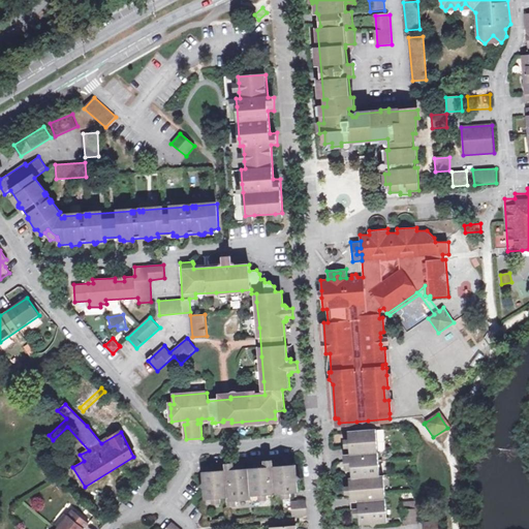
[(356,422),(358,432),(369,431),(369,428),(368,421),(356,422)]
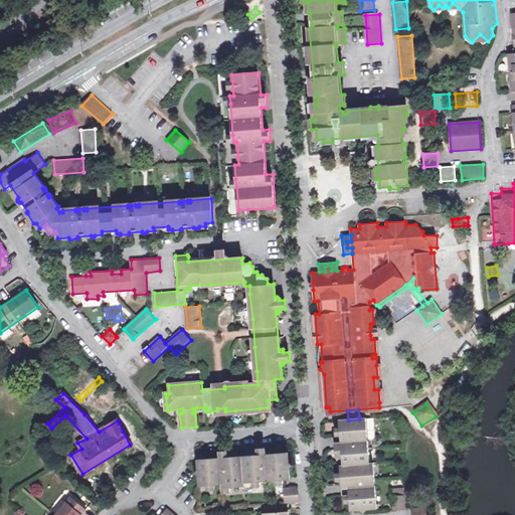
[(340,420),(341,428),(341,437),(342,443),(335,444),(336,452),(337,452),(342,452),(343,459),(343,467),(341,467),(341,474),(342,481),(343,493),(349,492),(349,496),(349,504),(350,511),(360,510),(364,513),(368,509),(377,509),(373,463),(369,464),(366,418),(359,419),(348,420),(340,420)]
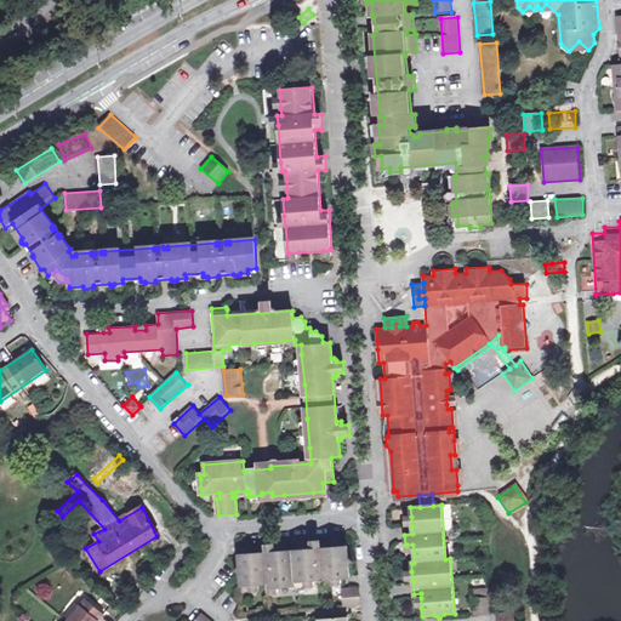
[(72,534),(62,523),(53,530),(63,542),(72,534)]
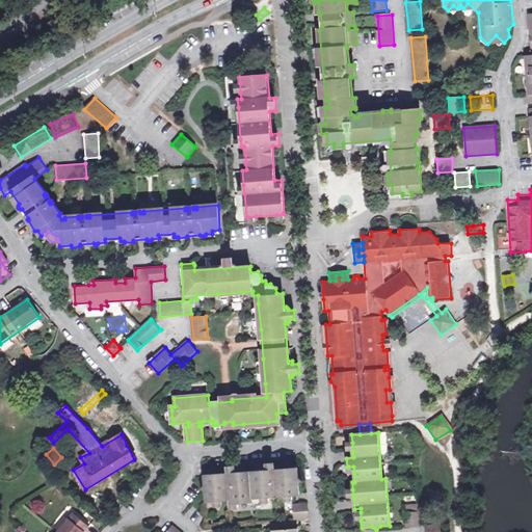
[(235,472),(235,466),(225,467),(225,473),(203,475),(204,485),(202,488),(205,491),(205,503),(213,502),(223,501),(229,501),(229,505),(238,504),(254,503),(254,499),(260,499),(269,498),(283,497),(293,496),(300,495),(299,484),(302,481),(299,478),(298,468),(275,469),(274,462),(265,463),(266,470),(256,471),(244,472),(235,472)]
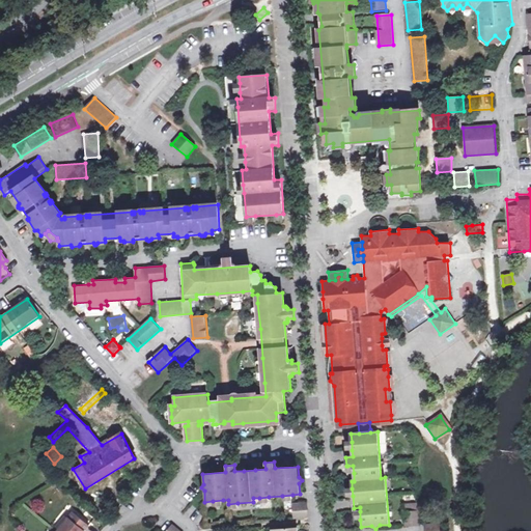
[(308,519),(307,502),(292,503),(294,519),(308,519)]
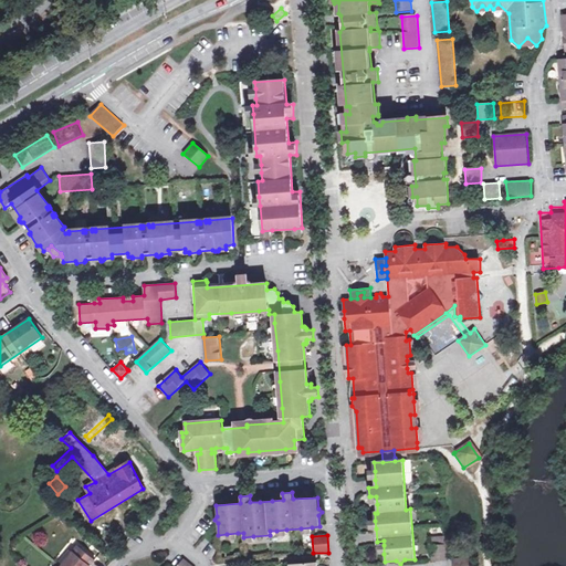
[(432,538),(432,546),(444,545),(443,537),(432,538)]
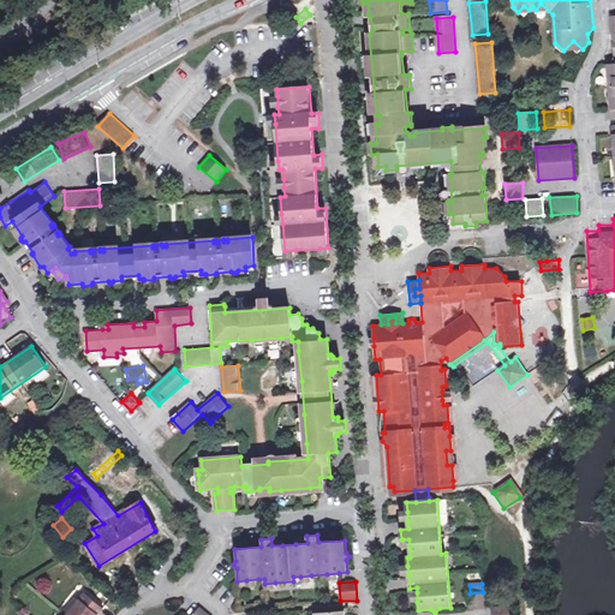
[(64,614),(97,614),(103,609),(84,592),(64,614)]
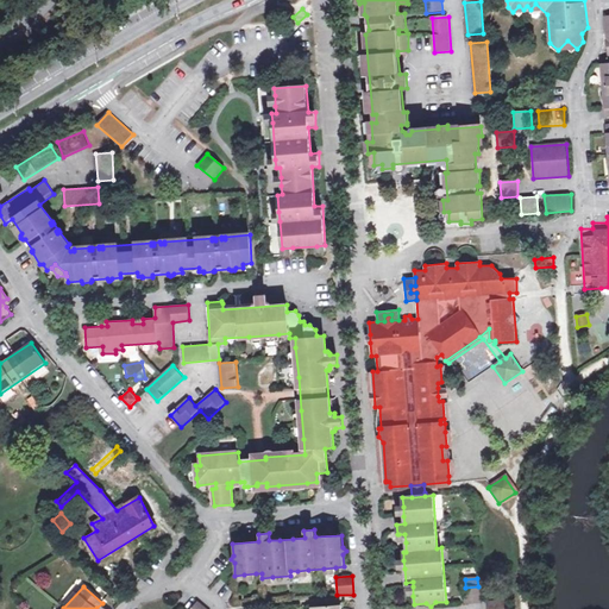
[(482,603),(481,586),(478,586),(465,588),(463,588),(464,604),(482,603)]
